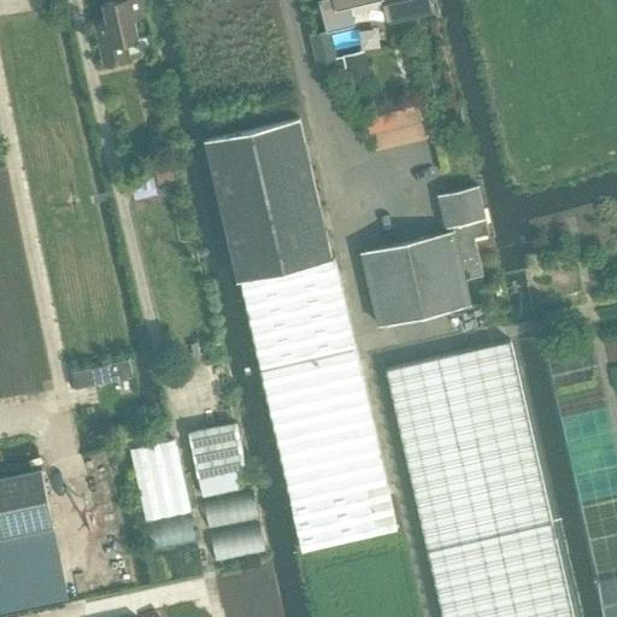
[(104,5),(109,23),(97,27),(104,63),(130,57),(127,42),(139,40),(135,18),(147,16),(142,0),(116,0),(116,1),(104,5)]
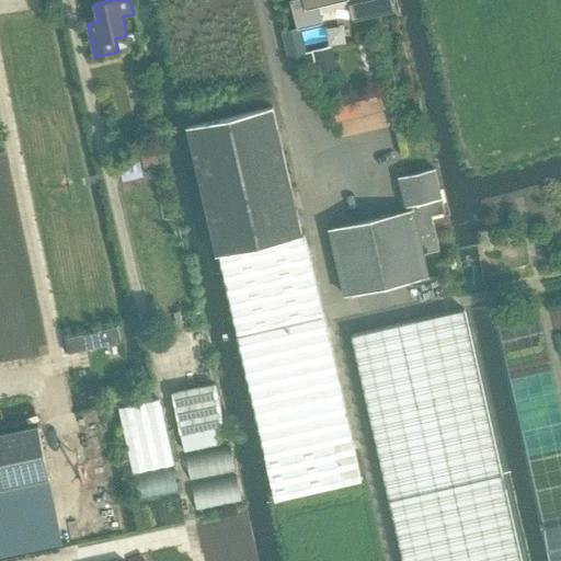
[(292,0),(298,31),(322,25),(318,6),(344,0),(348,0),(353,22),(392,13),(389,0),(292,0)]
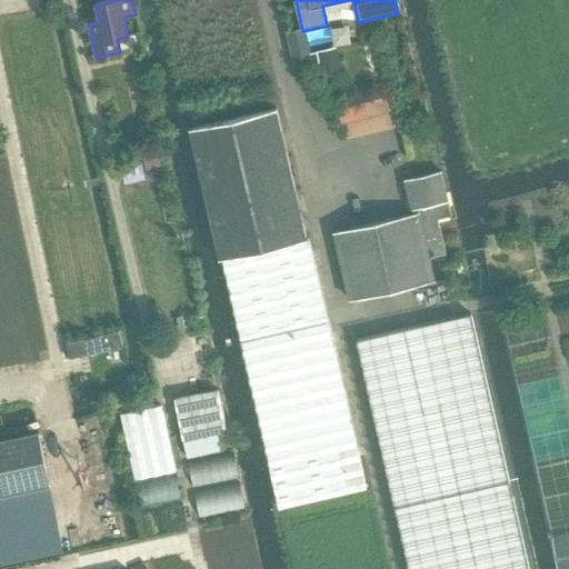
[(308,51),(292,55),(295,67),(311,63),(309,53),(308,51)]
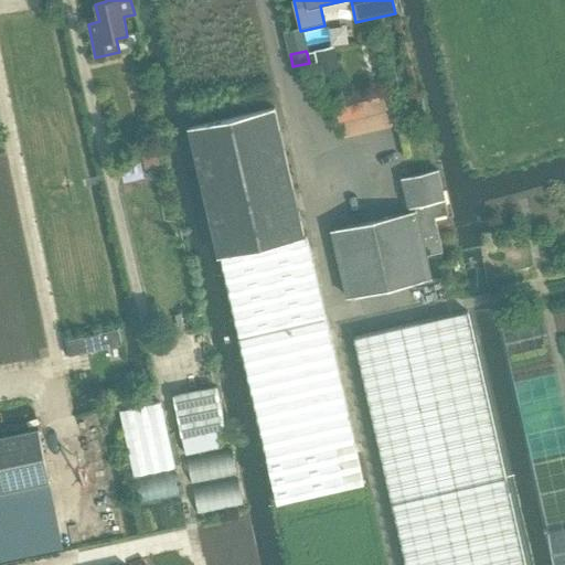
[(336,56),(310,63),(313,76),(338,71),(336,56)]
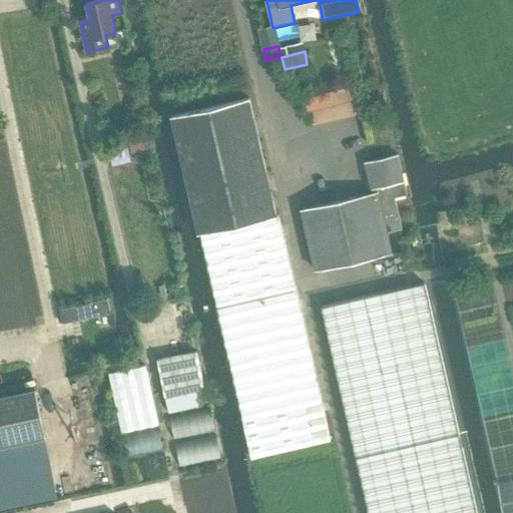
[(378,92),(367,95),(370,109),(382,107),(378,92)]
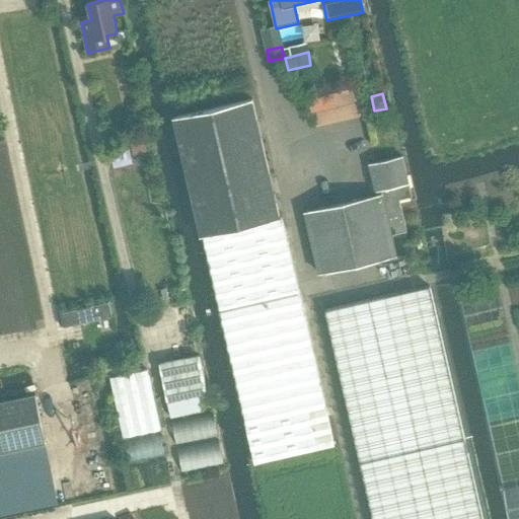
[(245,427),(253,465),(334,447),(282,219),(280,219),(251,101),(172,120),(201,238),(204,237),(246,427),(245,427)]
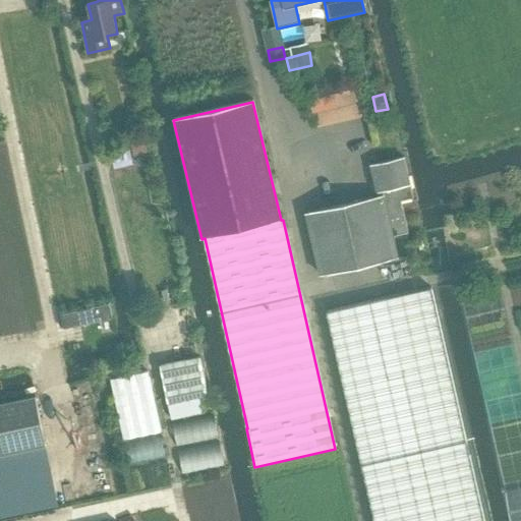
[(407,233),(399,203),(413,198),(404,158),(370,166),(378,197),(306,215),(321,275),(397,256),(392,237),(407,233)]
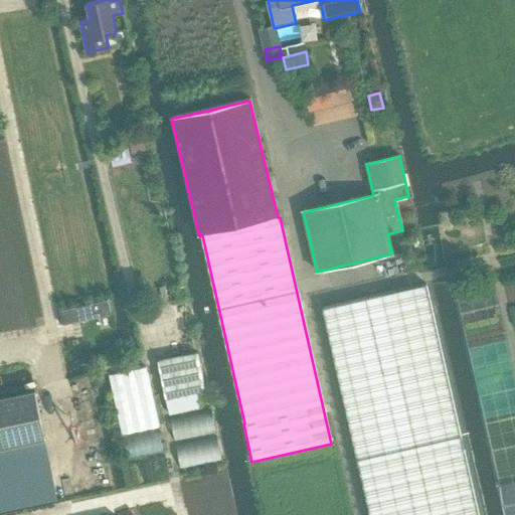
[(370,514),(480,514),(425,285),(322,309),(370,514)]
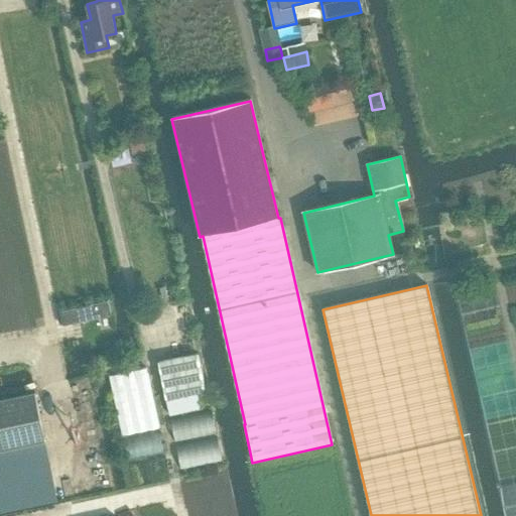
[(108,299),(59,310),(62,325),(111,313),(108,299)]
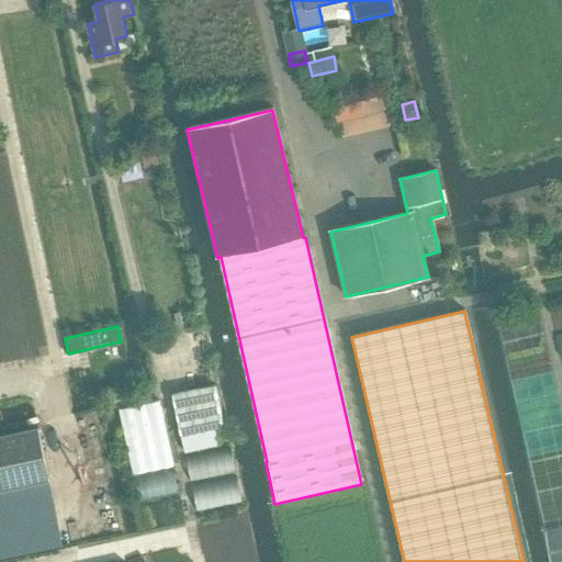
[(172,394),(181,437),(224,427),(215,385),(172,394)]
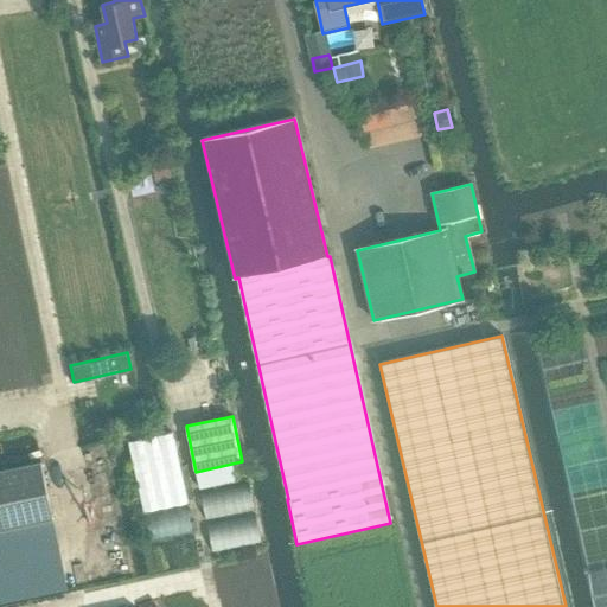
[(128,443),(145,515),(189,505),(172,433),(128,443)]
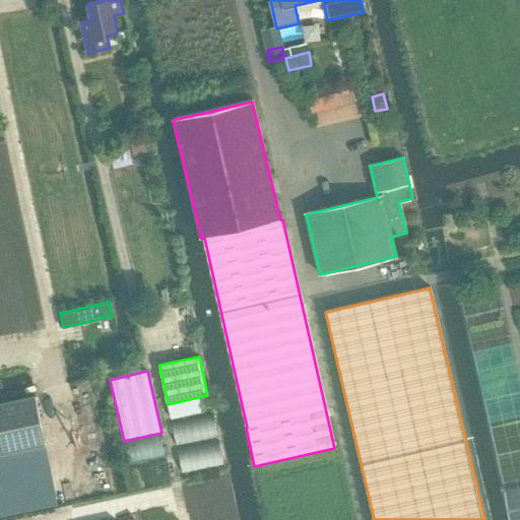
[(35,398),(0,405),(0,453),(45,444),(35,398)]
